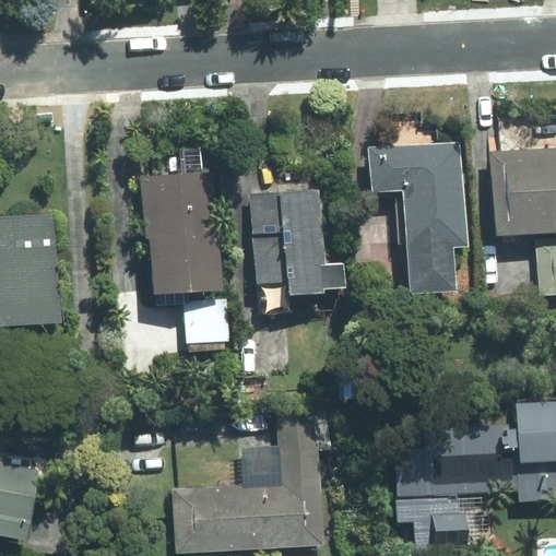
[(469,245),(461,143),(367,151),(370,193),(402,190),(410,293),(459,290),(456,246),(469,245)]
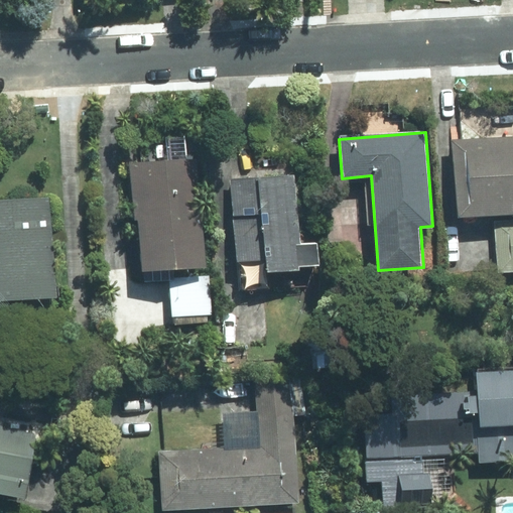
[(512,137),(451,139),(453,215),(493,214),(512,213),(512,137)]
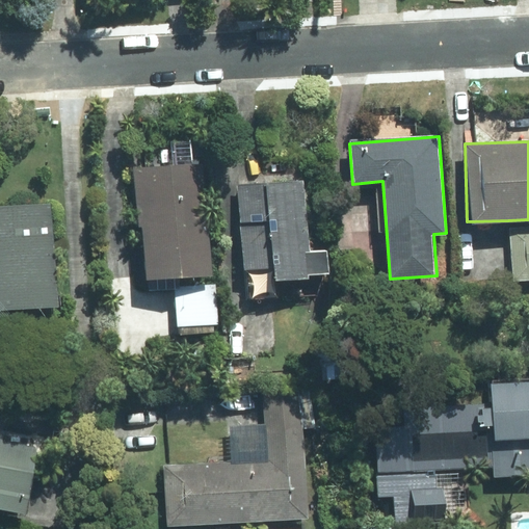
[(212,275),(200,162),(132,169),(144,283),(212,275)]
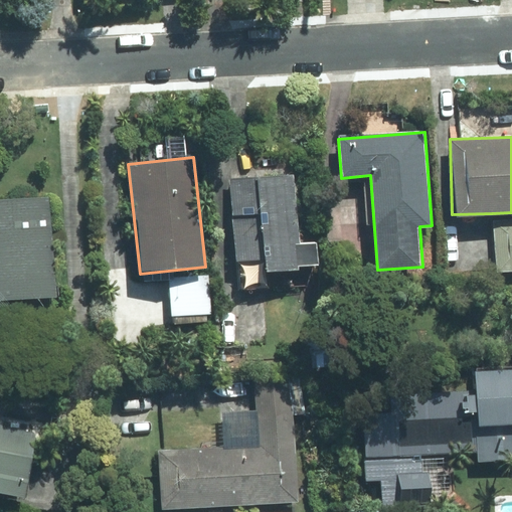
[(302,270),(294,175),(223,178),(233,296),(272,292),(271,273),(302,270)]
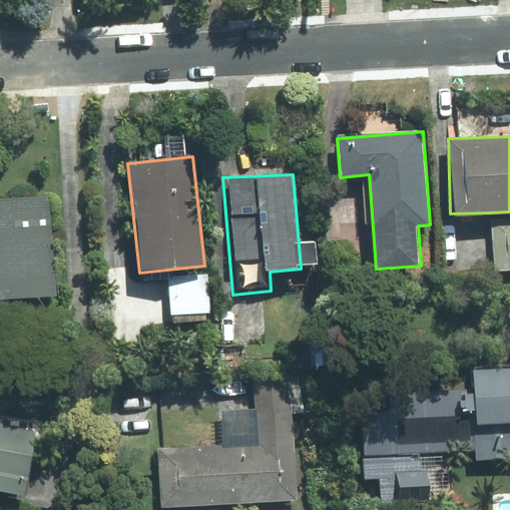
[(0,298),(54,294),(46,194),(0,197),(0,298)]
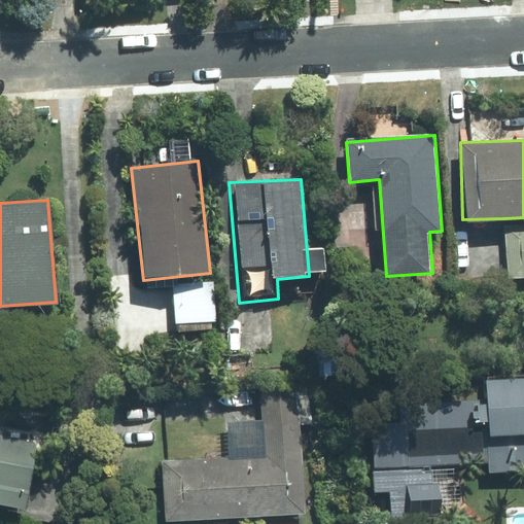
[(214,325),(213,281),(172,282),(173,326),(214,325)]
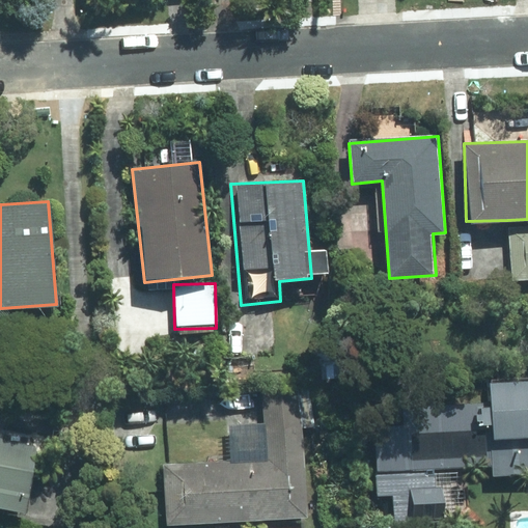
[(490,404),(376,408),(379,497),(391,496),(392,524),(465,521),(463,476),(527,473),(527,377),(489,379),(490,404)]
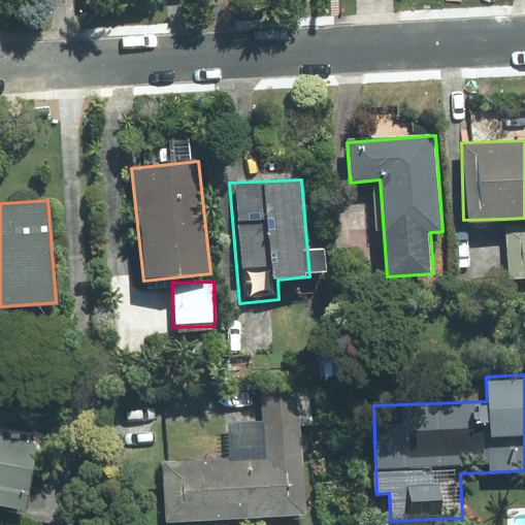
[(303,519),(304,391),(259,391),(258,460),(162,459),(162,518),(303,519)]
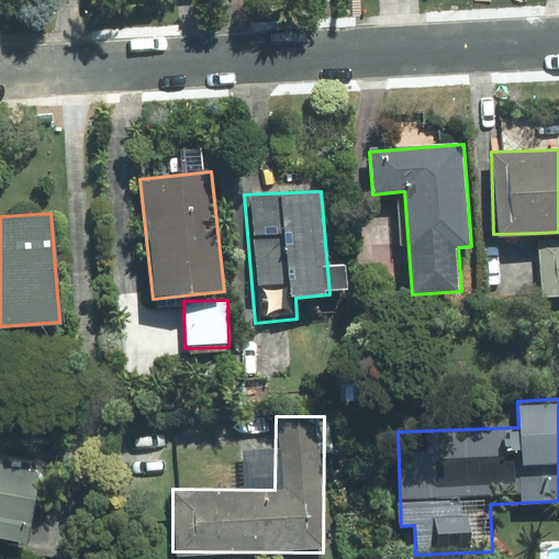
[(0,536),(31,541),(44,466),(2,459),(6,443),(0,442),(0,536)]
